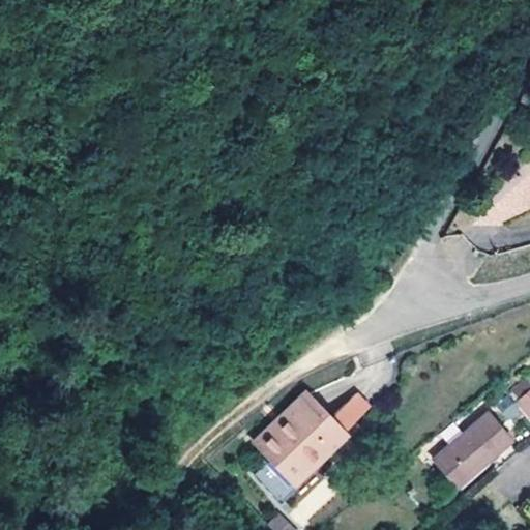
[(529,81),(520,98),(529,106),(529,81)]
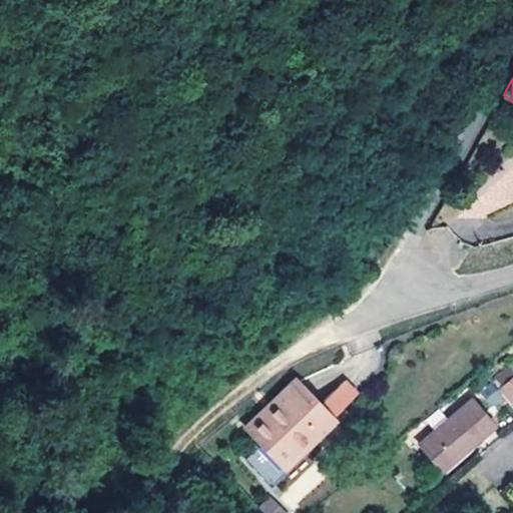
[(427,362),(421,367),(426,373),(430,370),(431,370),(433,369),(427,362)]
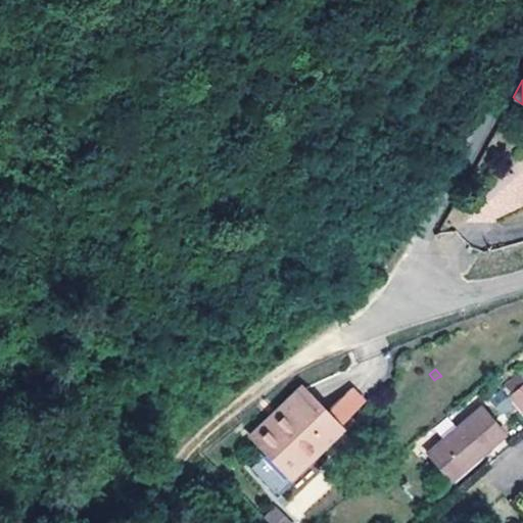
[(522,383),(508,396),(522,412),(522,411),(522,383)]
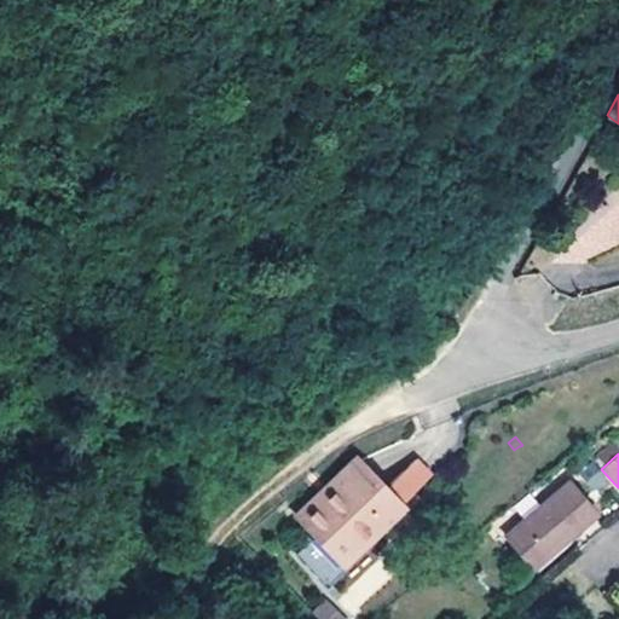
[(408,502),(435,475),(417,457),(389,482),(408,502)]
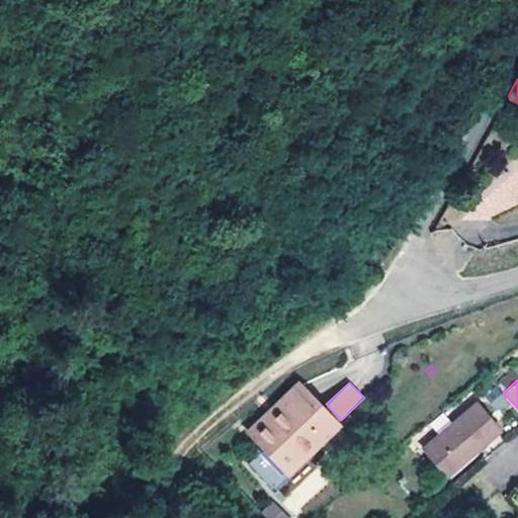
[(270,415),(252,433),(286,467),(336,419),(301,383),(277,407),(282,413),(275,420),(270,415)]
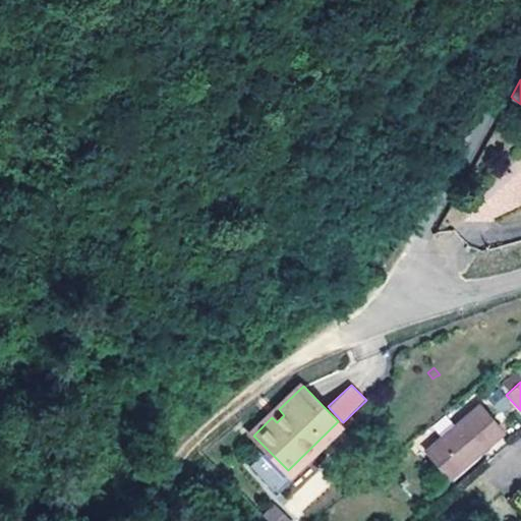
[(424,449),(449,477),(489,443),(503,430),(478,403),(424,449)]
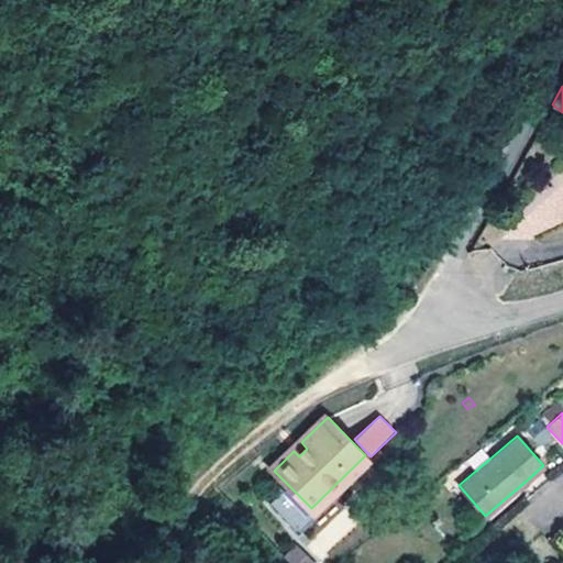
[(301,442),(294,451),(299,456),(307,449),(301,442)]
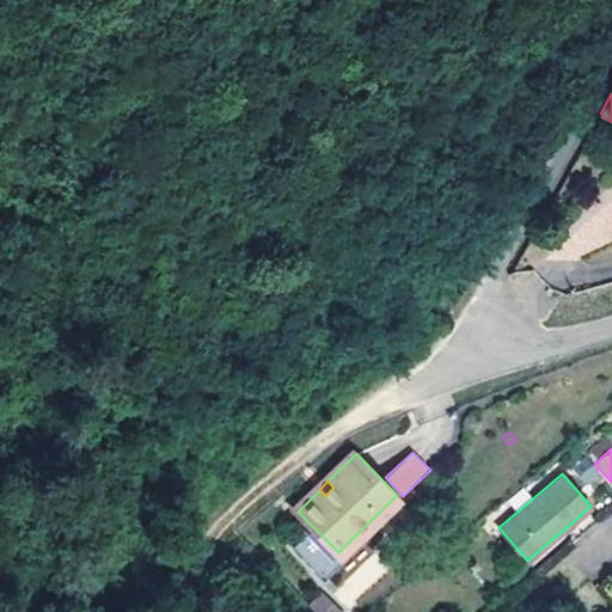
[(575,520),(527,561),(531,565),(579,525),(575,520)]
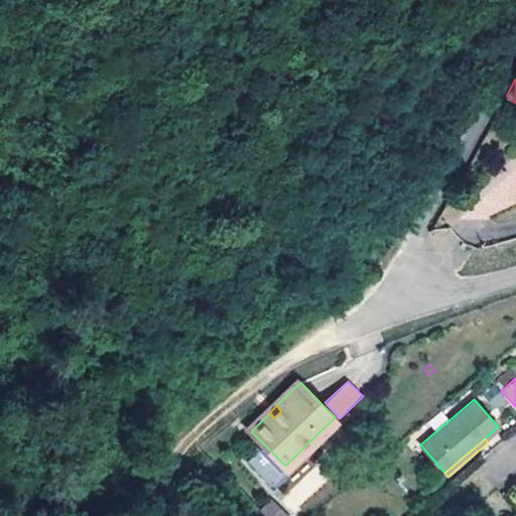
[(295,511),(330,478),(315,464),(282,497),(295,511)]
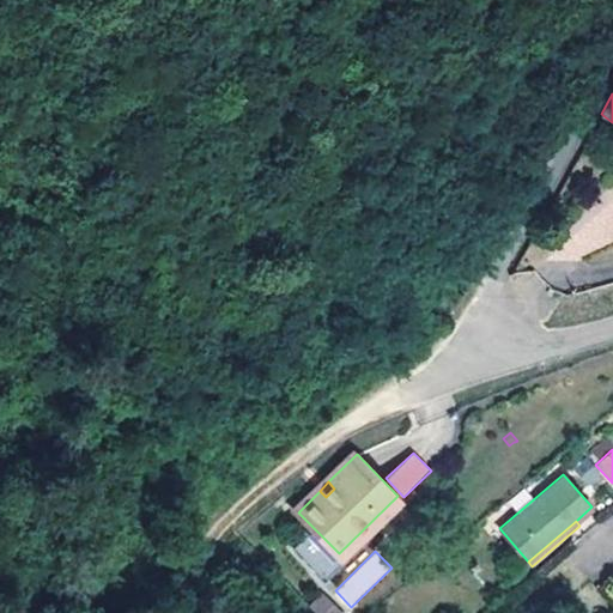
[(341,612),(322,593),(308,606),(315,612),(341,612)]
